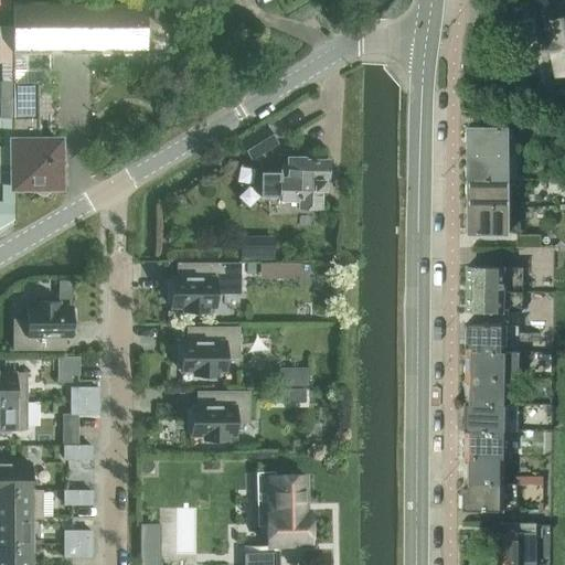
[(0,0),(0,10),(11,11),(10,0),(0,0)]
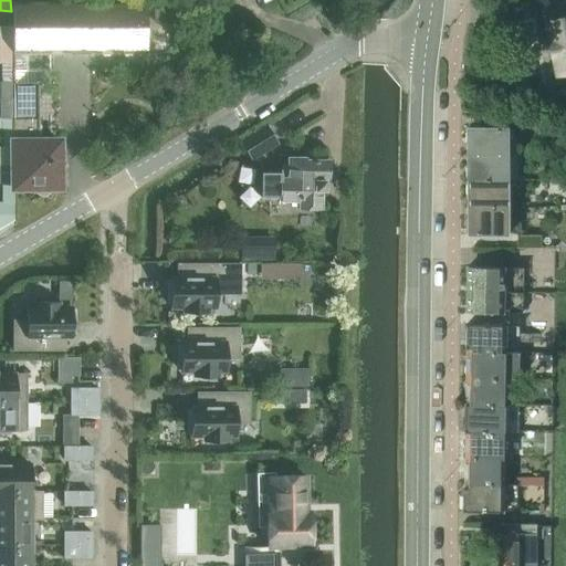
[(12,44),(117,44),(146,44),(146,0),(28,0),(11,0),(12,24),(12,43),(12,44)]
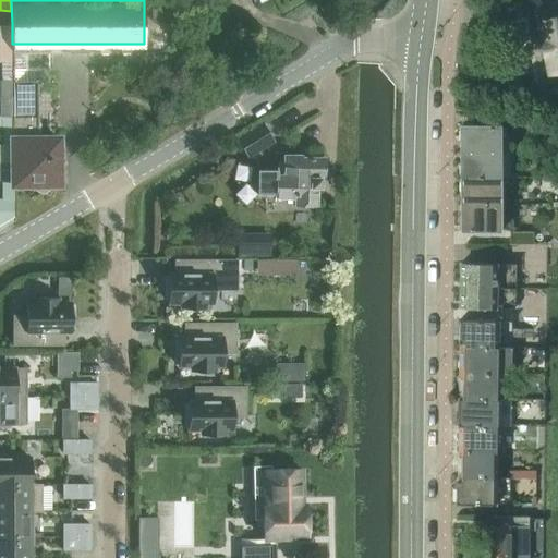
[(557,14),(538,20),(549,72),(557,70),(557,14)]
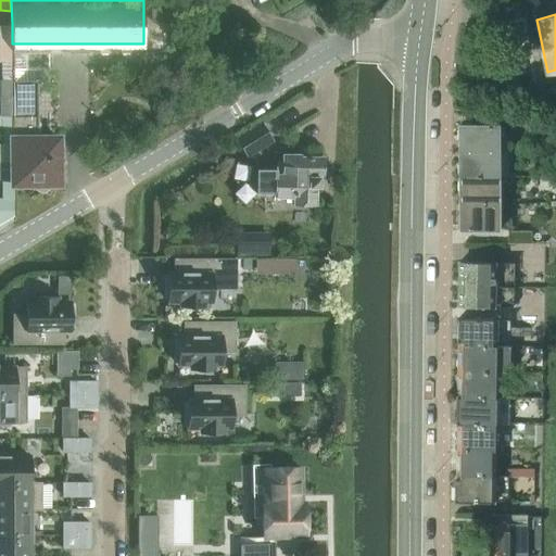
[(12,24),(0,24),(0,42),(12,42),(12,24)]
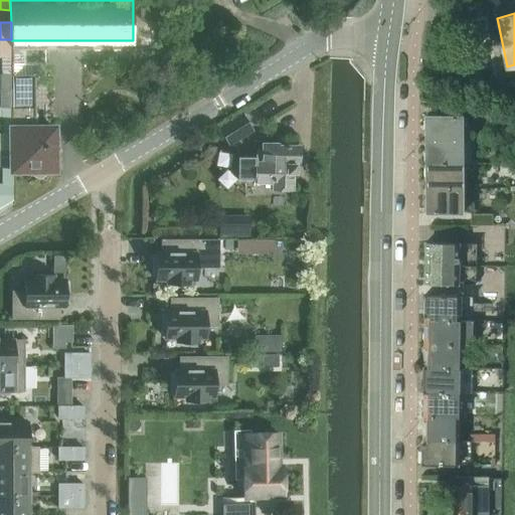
[(11,39),(0,39),(0,55),(2,56),(11,56),(11,40),(11,39)]
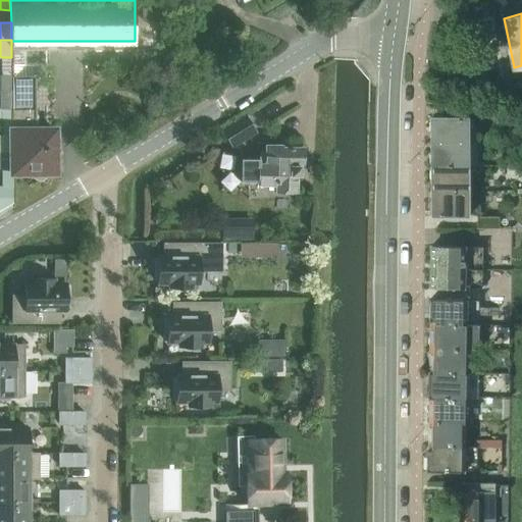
[(11,57),(2,57),(1,74),(11,74),(11,57)]
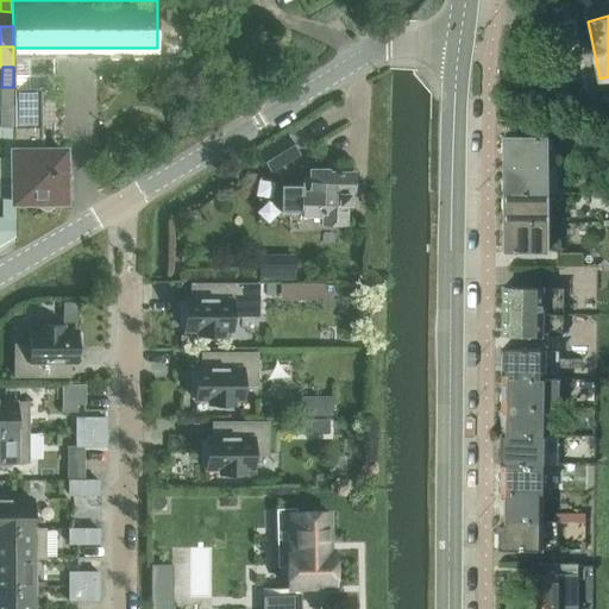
[(0,126),(13,127),(13,87),(0,87),(0,126)]
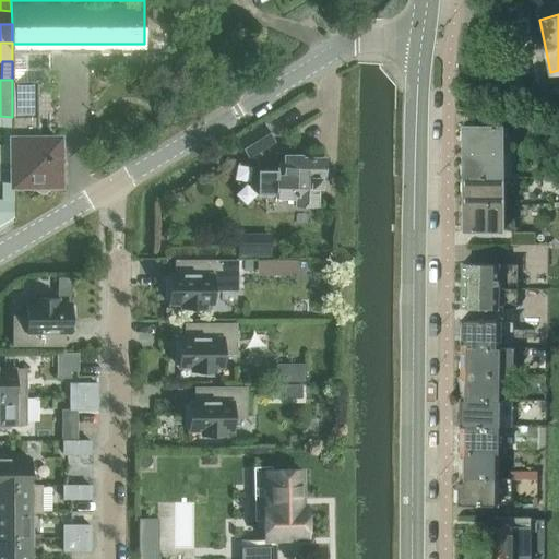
[(35,81),(12,81),(12,117),(36,117),(35,81)]
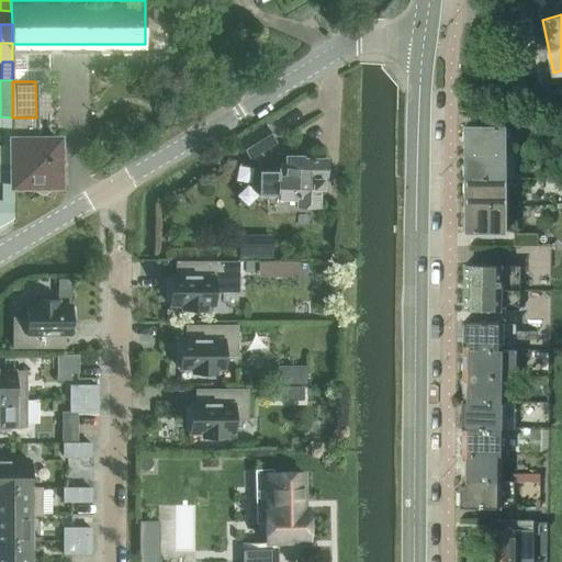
[(12,117),(0,116),(0,130),(12,131),(12,117)]
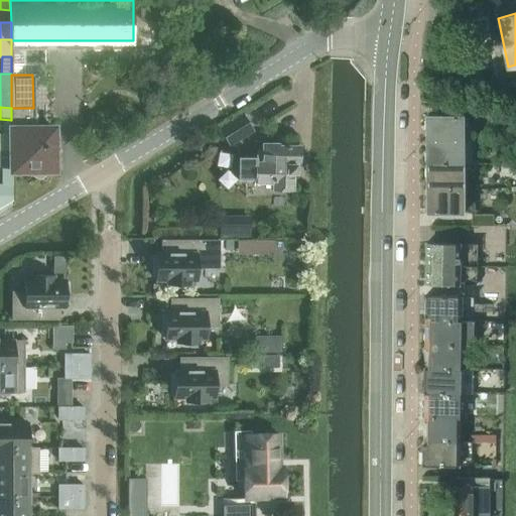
[(33,108),(11,108),(12,120),(13,129),(13,133),(13,150),(13,166),(13,170),(31,170),(46,170),(54,170),(53,129),(33,129),(33,108)]
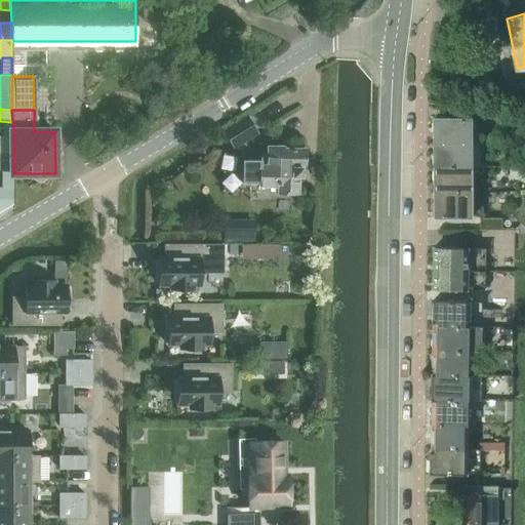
[(246,116),(224,129),(234,147),(256,133),(246,116)]
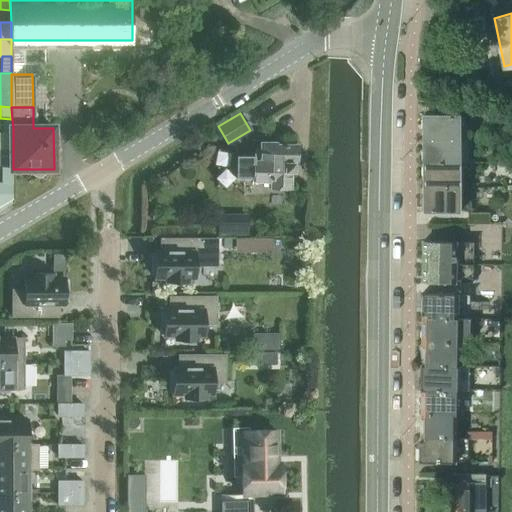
[(424,138),(460,137),(459,113),(423,114),(424,138)]
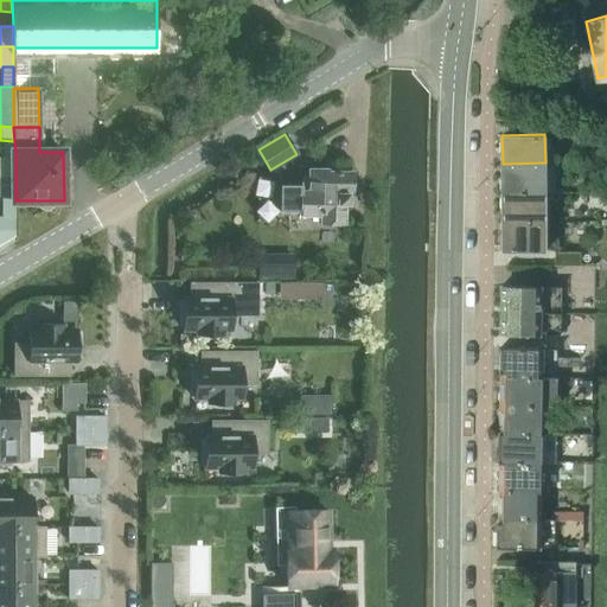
[(0,157),(0,176),(16,177),(16,157),(0,157)]
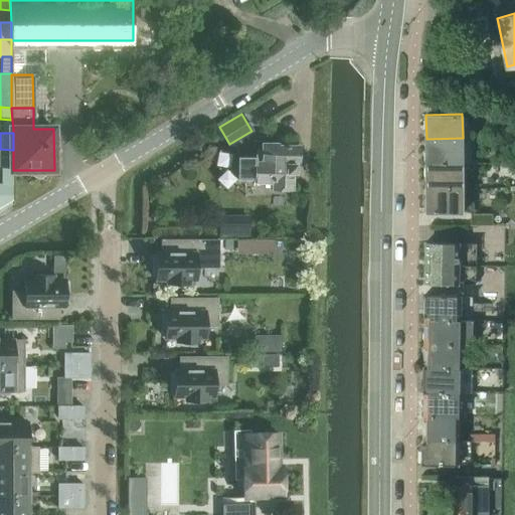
[(463,162),(463,138),(426,139),(426,163),(463,162)]
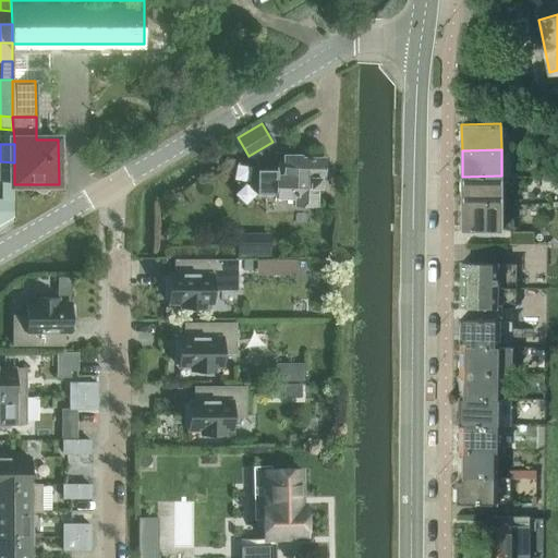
[(322,177),(323,159),(301,158),(301,156),(283,155),(283,166),(278,166),(278,170),(257,169),(256,193),(275,193),(274,196),(294,197),(293,204),(315,205),(316,186),(318,186),(319,177),(322,177)]
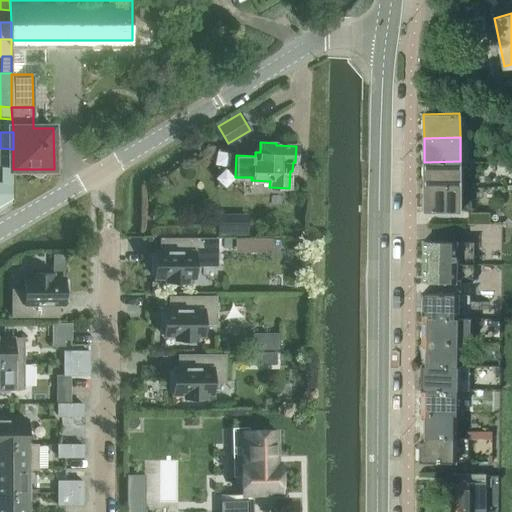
[(0,148),(0,165),(2,165),(13,165),(13,149),(0,148)]
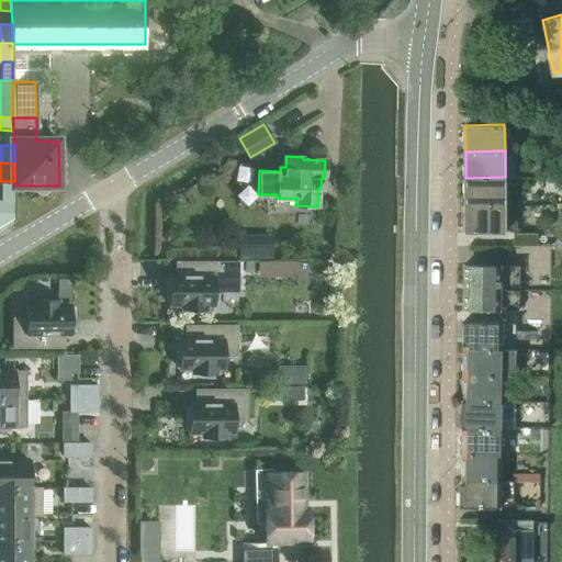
[(505,203),(505,177),(465,178),(465,203),(505,203)]
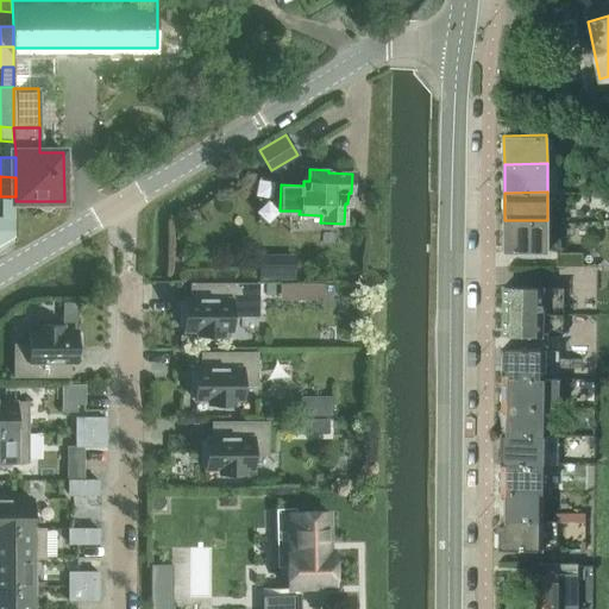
[(16,196),(2,196),(2,217),(16,217),(16,201),(16,196)]
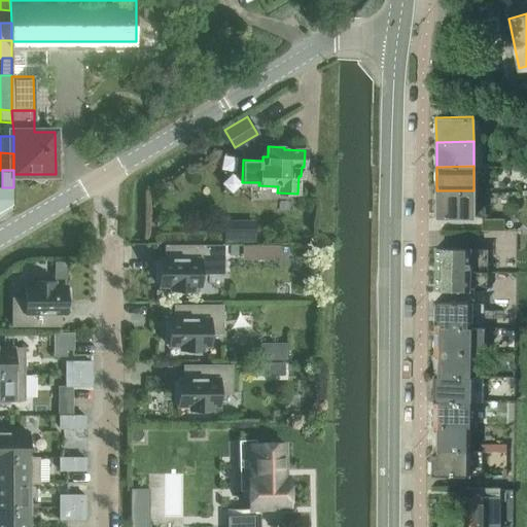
[(0,198),(13,199),(13,187),(2,187),(0,187),(0,198)]
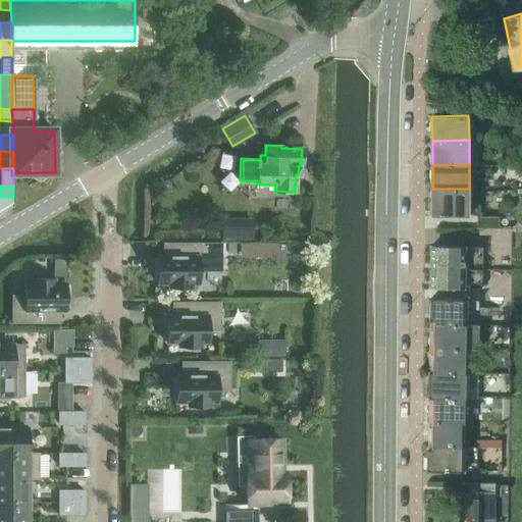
[(469,189),(432,189),(432,214),(470,213),(469,189)]
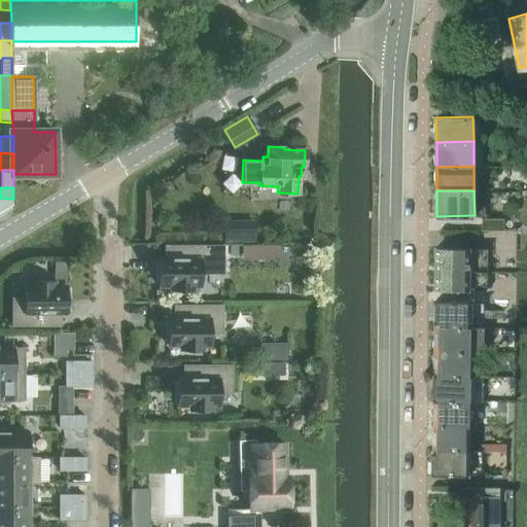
[(13,199),(0,198),(0,209),(13,206),(13,199)]
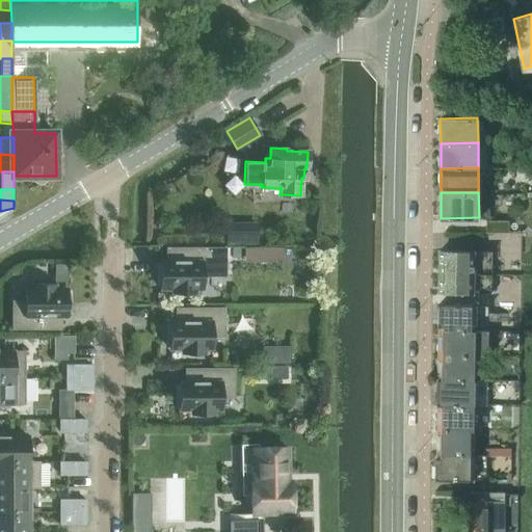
[(507,231),(507,219),(485,219),(485,231),(507,231)]
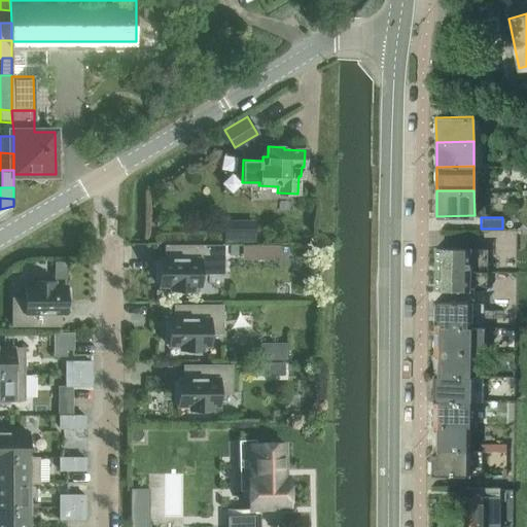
[(160,285),(173,285),(173,290),(194,289),(194,284),(201,284),(201,273),(213,272),(212,245),(167,246),(167,258),(160,258),(160,270),(156,270),(156,283),(160,283),(160,285)]
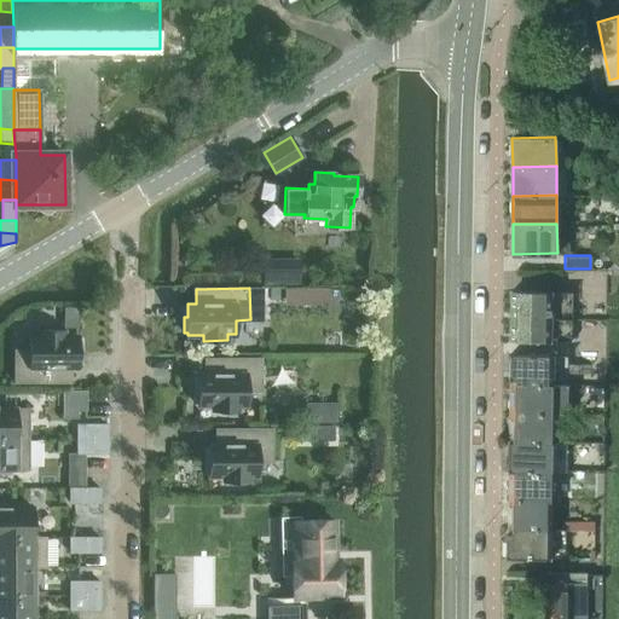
[(285,304),(330,305),(330,289),(287,289),(285,304)]
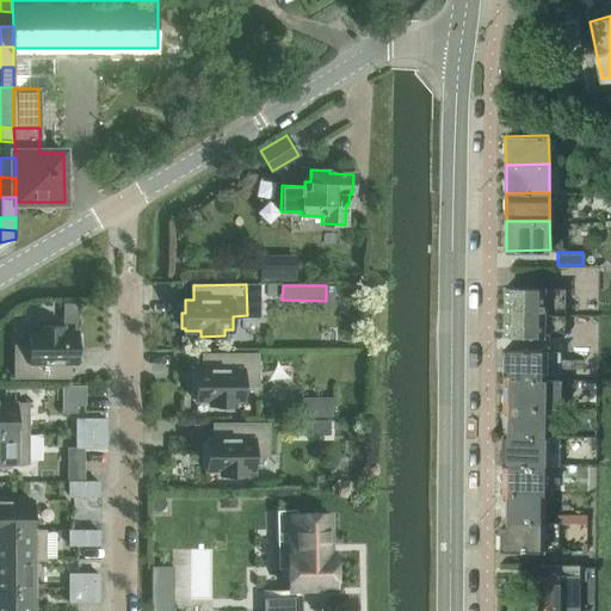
[(543,334),(544,310),(544,287),(504,285),(504,334),(543,334)]
